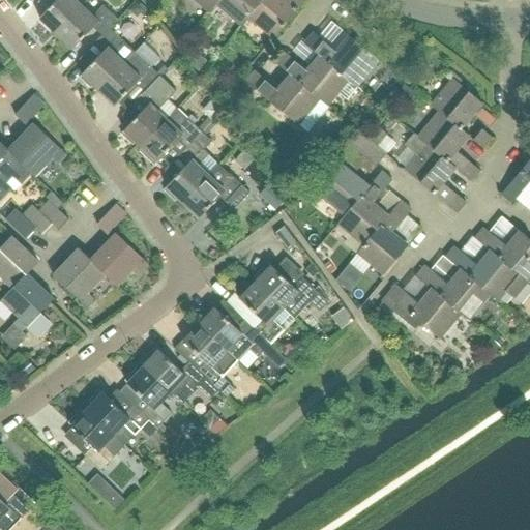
[(57,33),(84,5),(78,0),(40,0),(38,2),(39,3),(42,0),(57,0),(40,18),(57,33)]
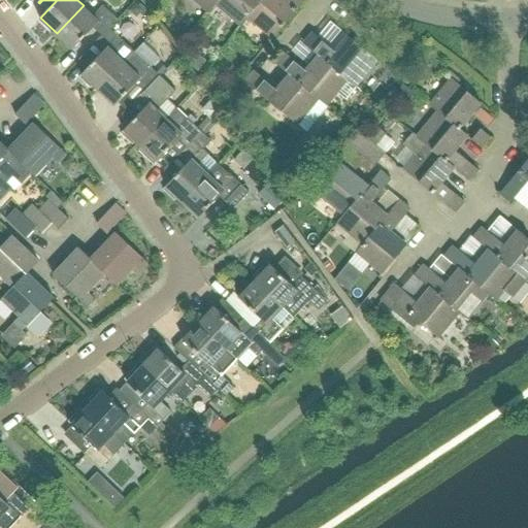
[(205,17),(216,5),(215,4),(218,0),(193,0),(207,11),(204,15),(205,17)]
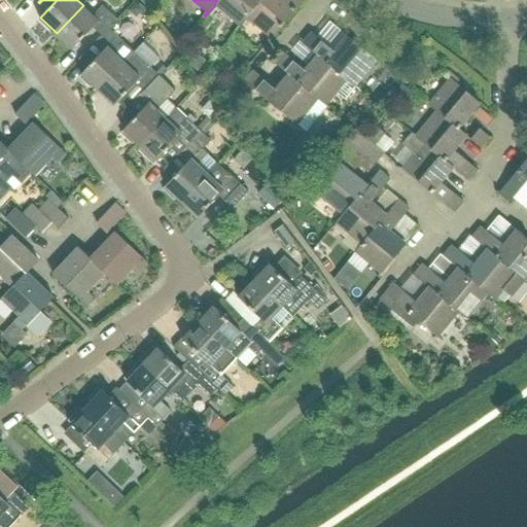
[(217,0),(214,4),(215,5),(239,25),(235,28),(237,30),(246,18),(259,0),(217,0)]
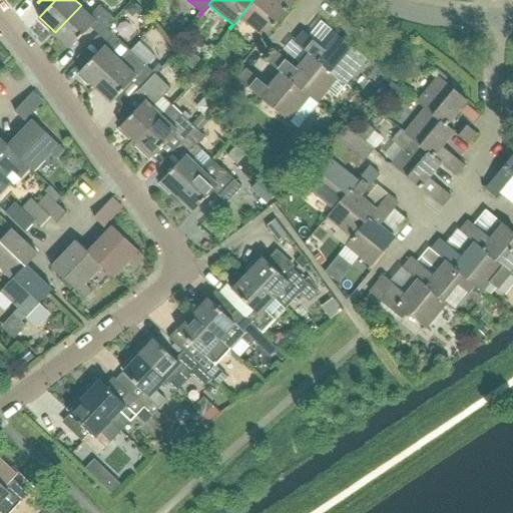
[(252,0),(239,17),(264,37),(261,41),(262,42),(296,0),(252,0)]
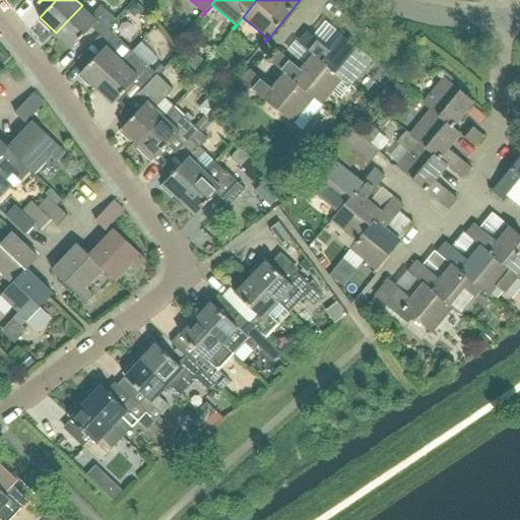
[(92,26),(101,34),(101,35),(109,26),(109,27),(117,18),(102,5),(92,15),(82,5),(56,33),(72,48),(92,26)]
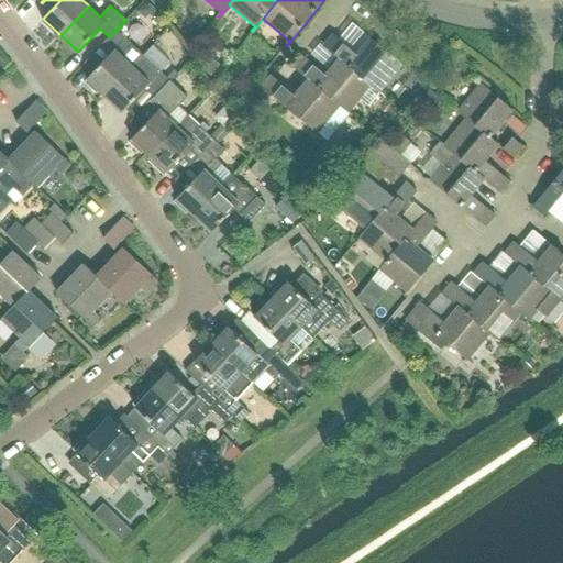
[(100,90),(106,96),(134,66),(132,64),(123,56),(134,44),(118,30),(118,29),(109,37),(109,36),(86,62),(87,63),(101,47),(109,55),(85,81),(97,94),(100,90)]
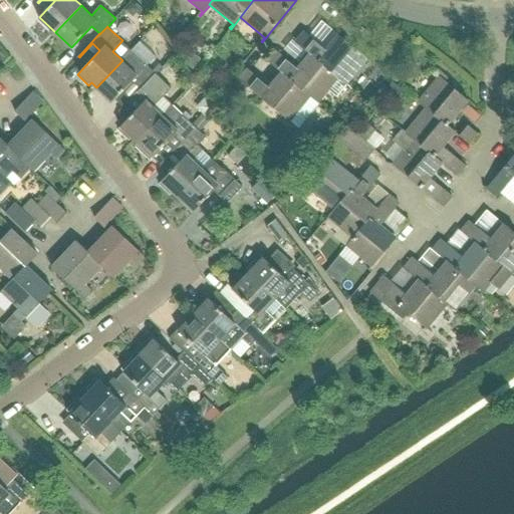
[(326,50),(310,37),(304,31),(295,42),(306,51),(309,53),(310,52),(318,59),(318,60),(350,86),(347,83),(366,59),(370,62),(371,61),(338,34),(326,50)]
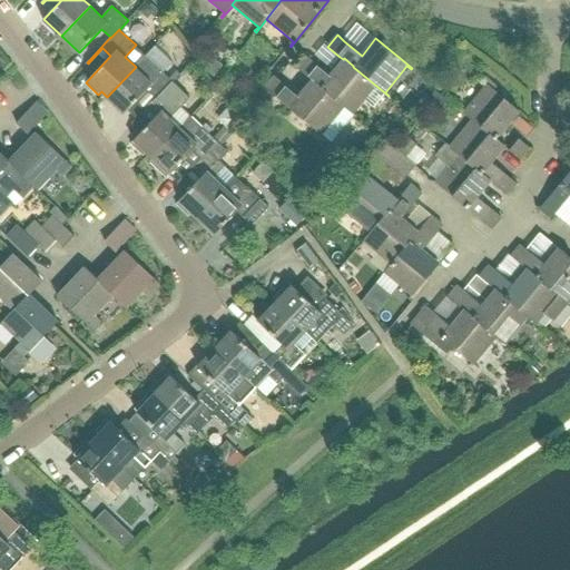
[(156,42),(148,51),(161,65),(170,55),(156,42)]
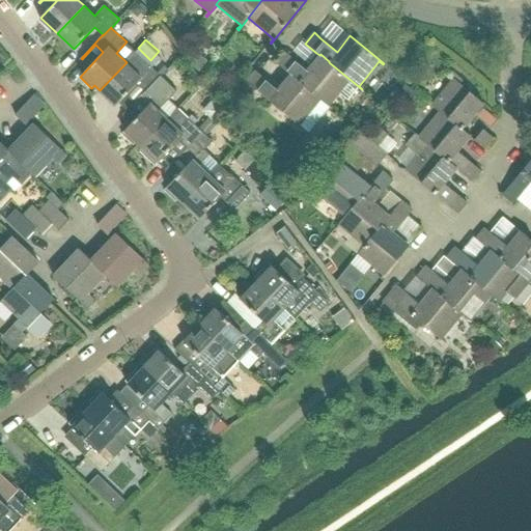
[(127,62),(100,90),(116,106),(137,84),(145,91),(146,92),(154,84),(162,76),(135,50),(124,60),(127,62)]
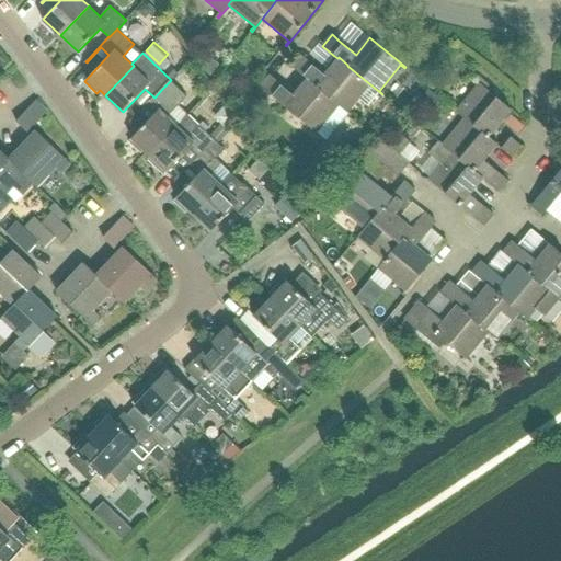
[(302,76),(307,79),(308,78),(317,84),(316,86),(352,115),(352,114),(347,111),(359,96),(368,103),(377,92),(381,95),(382,94),(347,66),(347,65),(339,57),(338,58),(324,75),(312,64),(300,55),(292,67),(302,76)]
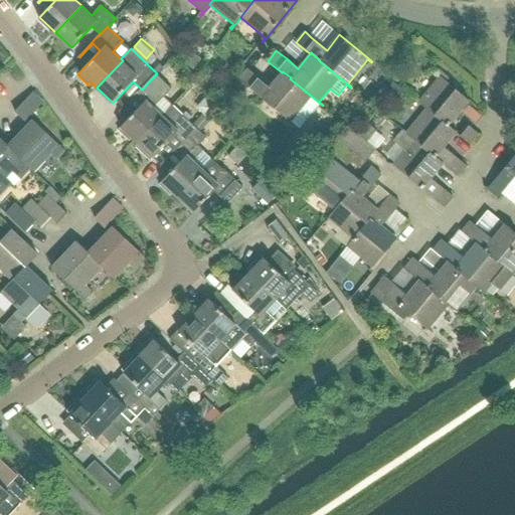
[(291,121),(292,120),(300,127),(319,104),(322,107),(323,106),(290,78),(291,77),(283,71),(282,72),(270,88),(247,69),(238,79),(294,125),(295,124),(291,121)]
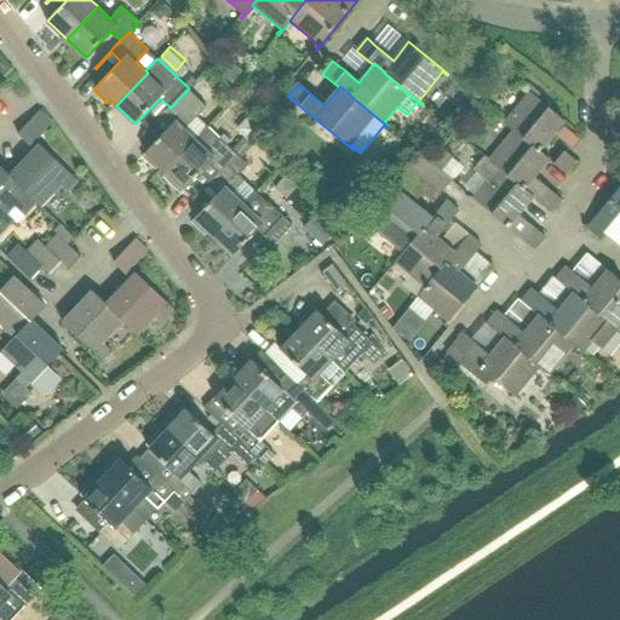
[(539,151),(540,150),(564,120),(526,87),(523,89),(528,93),(505,121),(500,118),(499,119),(512,131),(514,130),(539,151)]
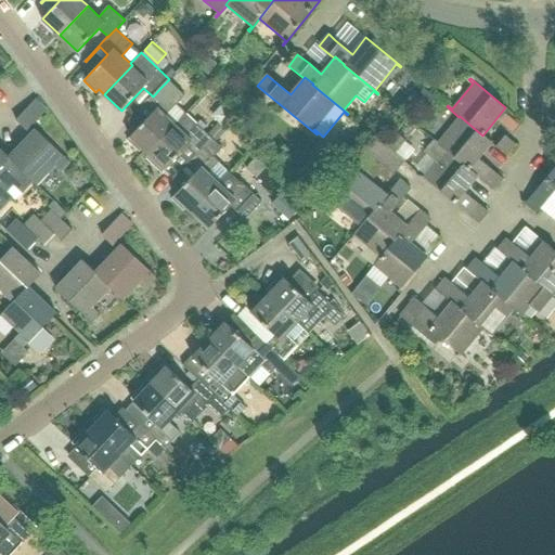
[(184,93),(169,79),(160,88),(153,97),(152,95),(128,120),(130,121),(144,106),(153,113),(128,140),(140,151),(143,149),(149,153),(176,124),(166,114),(184,93)]
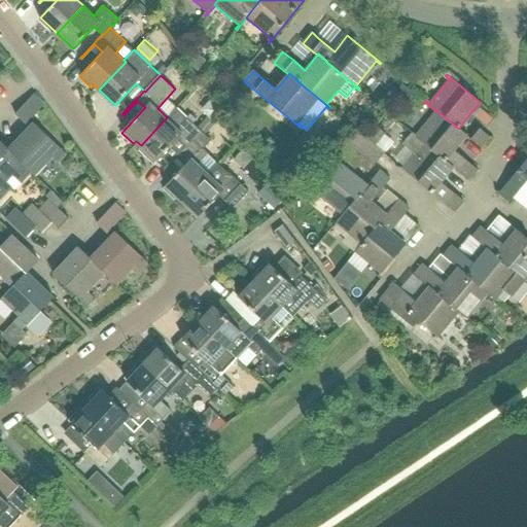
[(44,104),(34,94),(15,113),(26,124),(44,104)]
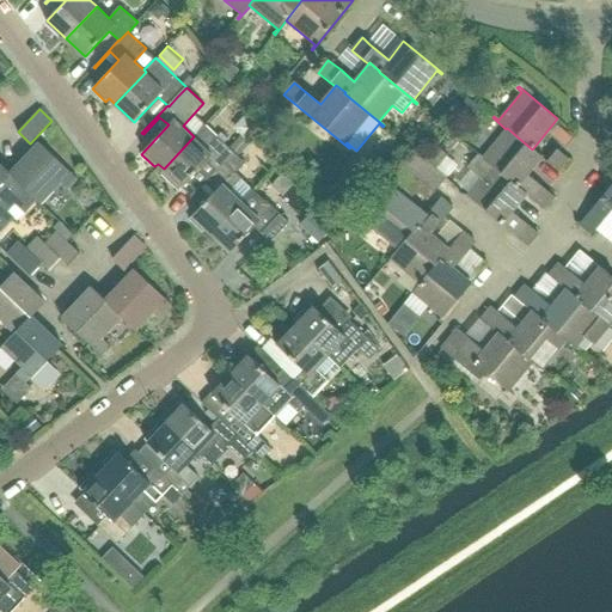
[(218,135),(206,124),(194,136),(164,169),(165,170),(161,173),(179,190),(207,161),(216,171),(226,161),(236,152),(218,135)]
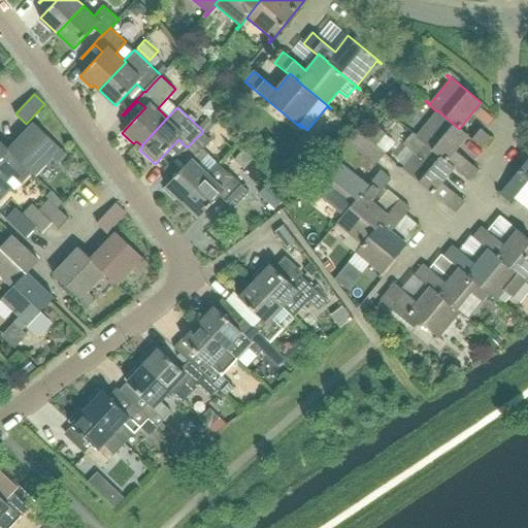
[(467,134),(460,128),(459,129),(437,110),(436,111),(417,135),(414,132),(411,133),(424,142),(446,161),(447,160),(455,166),(454,168),(468,179),(477,169),(455,150),(467,134)]
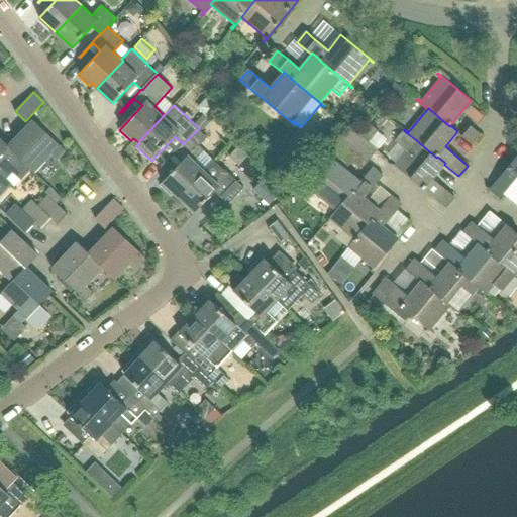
[(33,120),(9,145),(23,160),(22,161),(31,169),(34,172),(52,152),(58,159),(66,150),(33,120)]
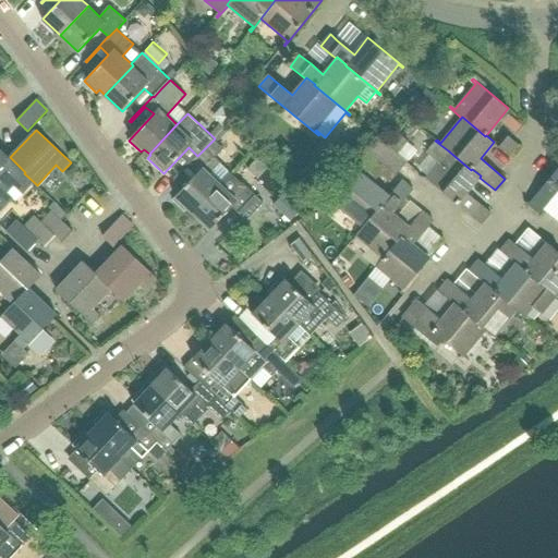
[(387,145),(398,154),(409,140),(398,132),(387,145)]
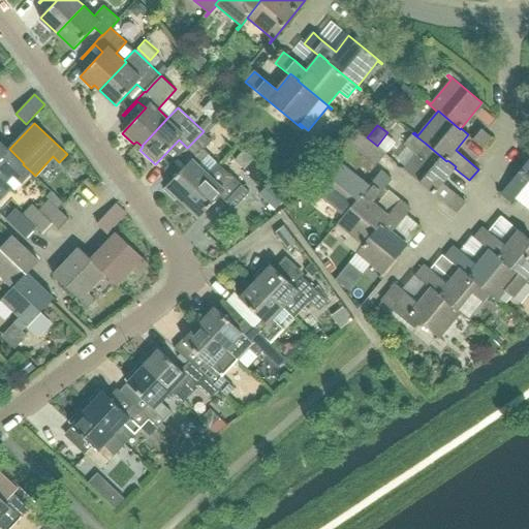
[(492,137),(486,132),(480,128),(472,139),(483,148),(492,137)]
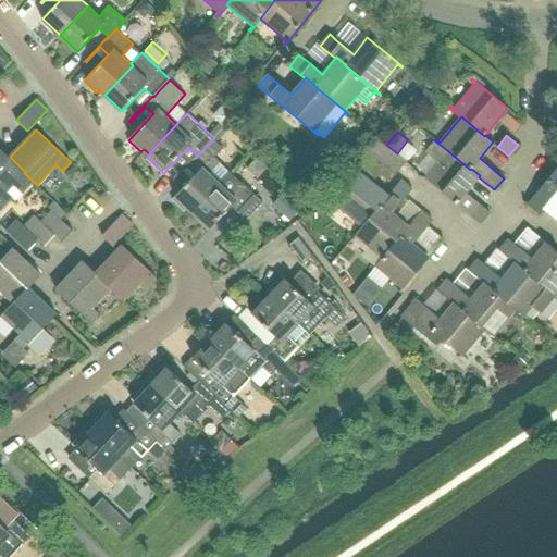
[(388,197),(388,196),(372,183),(379,174),(388,182),(406,162),(374,136),(364,147),(368,149),(351,169),(359,175),(331,209),(333,210),(336,206),(361,226),(362,227),(376,210),(381,205),(382,205),(388,197)]
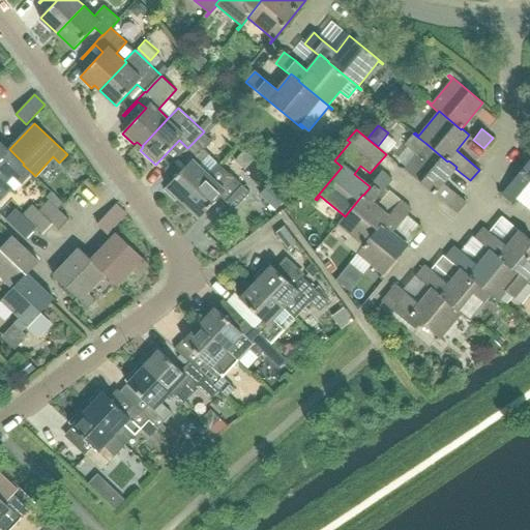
[(212,139),(204,131),(196,140),(187,148),(166,171),(167,172),(180,157),(187,165),(165,189),(176,201),(179,198),(184,202),(210,174),(211,174),(201,165),(210,153),(204,148),(212,139)]
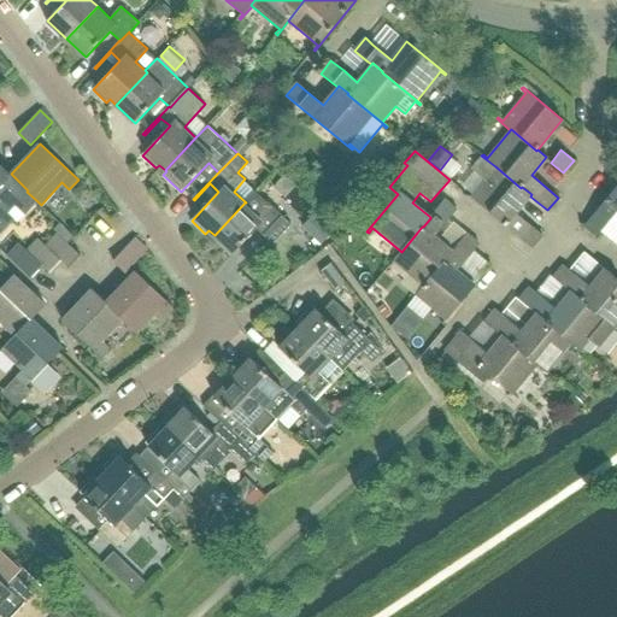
[(11,174),(7,170),(0,163),(0,233),(15,218),(7,212),(15,205),(24,215),(37,201),(27,192),(28,191),(11,174)]
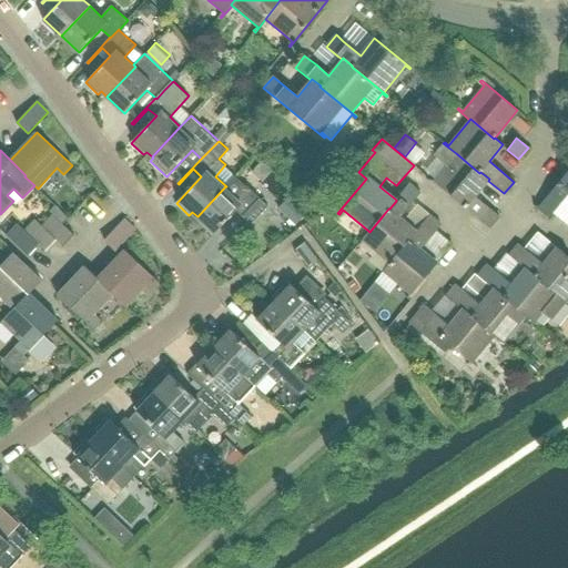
[(478,219),(489,229),(499,216),(475,196),(488,181),(489,179),(480,172),(479,173),(456,153),(434,180),(429,176),(428,178),(465,208),(478,219)]
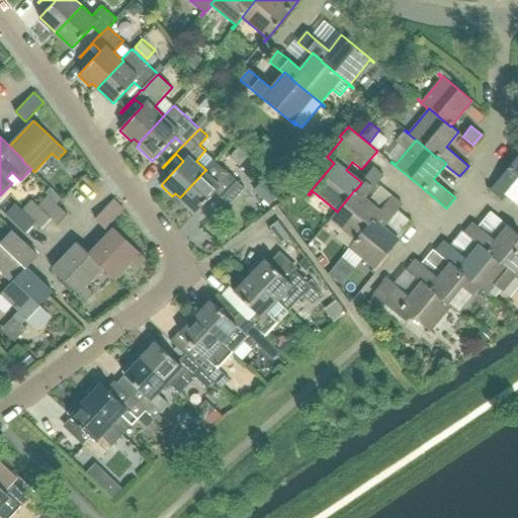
[(517,176),(517,155),(489,190),(495,195),(500,199),(503,195),(509,188),(508,188),(517,176)]
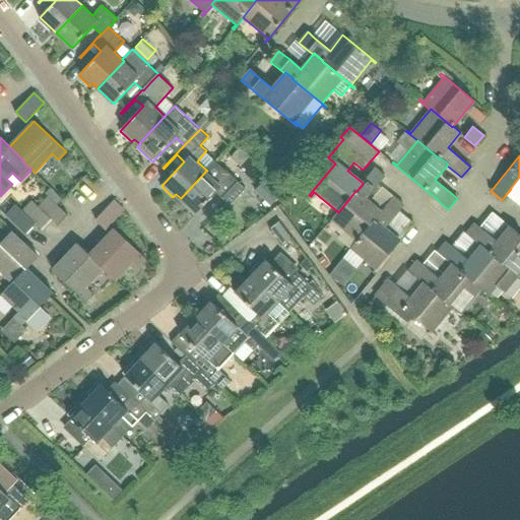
[(207,171),(206,171),(181,198),(197,213),(217,192),(224,200),(225,201),(231,196),(242,184),(216,160),(207,171)]
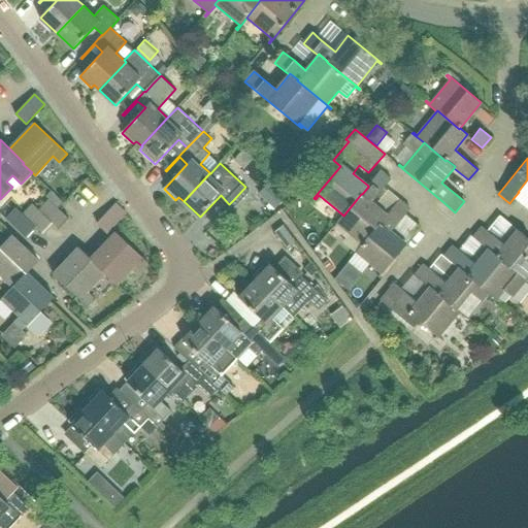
[(380,171),(368,186),(368,187),(362,194),(361,194),(357,199),(343,216),(342,215),(332,227),(334,228),(337,224),(362,243),(362,244),(381,223),(388,216),(387,215),(371,202),(382,191),(390,179),(380,171)]
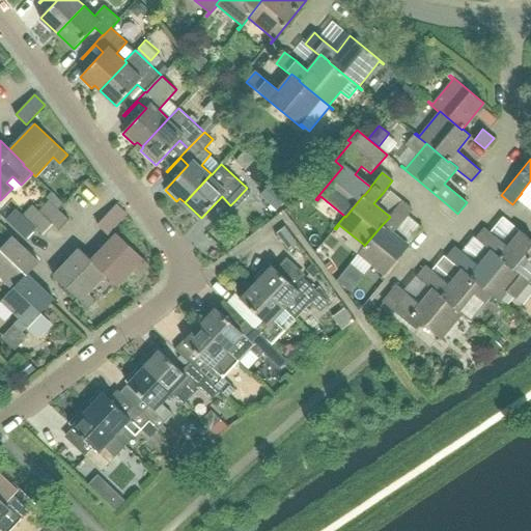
[(275,187),(266,197),(278,208),(287,199),(275,187)]
